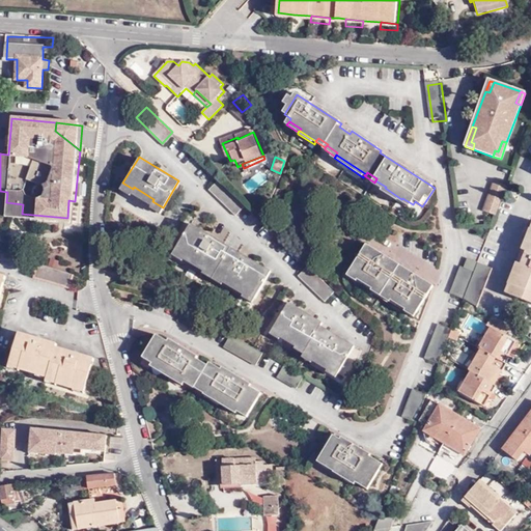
[(235,213),(245,203),(218,176),(208,187),(235,213)]
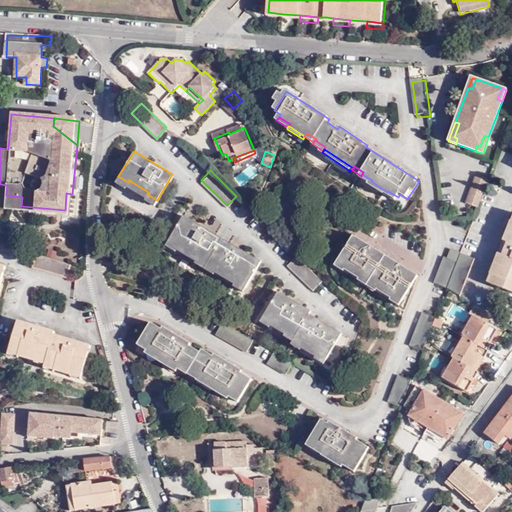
[(371,181),(372,180),(362,174),(361,176),(360,177),(369,184),(371,181)]
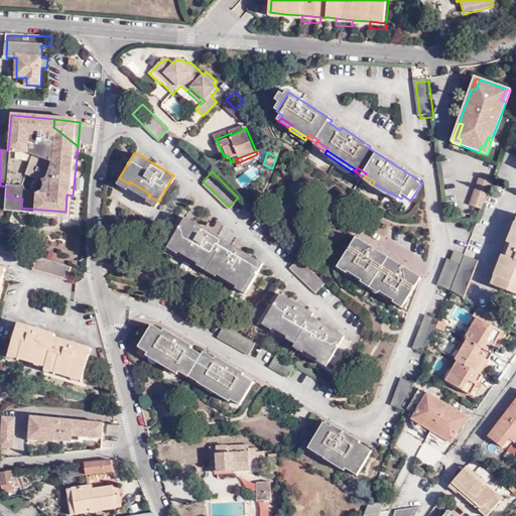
[(470,204),(484,209),(493,180),(480,175),(470,204)]
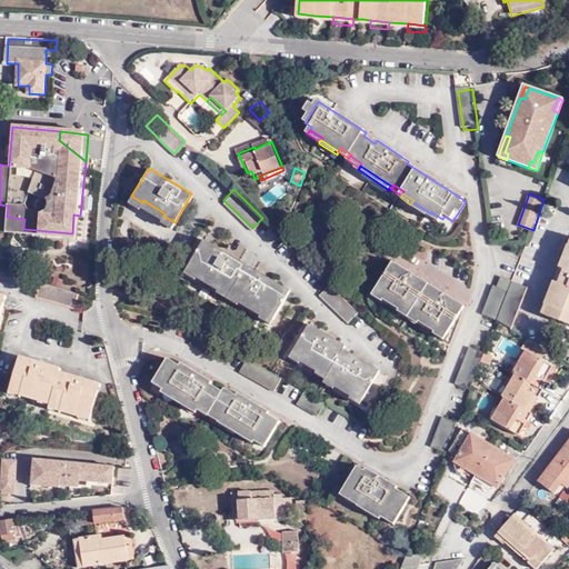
[(131,196),(129,201),(139,207),(141,205),(142,202),(131,196)]
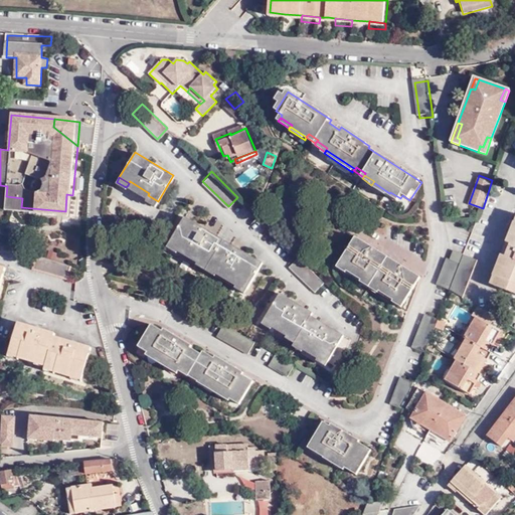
[(129,183),(128,185),(147,197),(148,195),(149,193),(130,181),(129,183)]
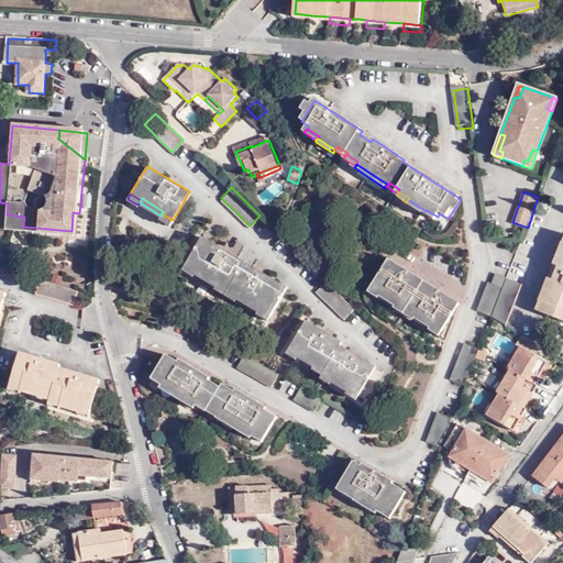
[(408,199),(406,202),(423,216),(424,213),(426,211),(408,199)]
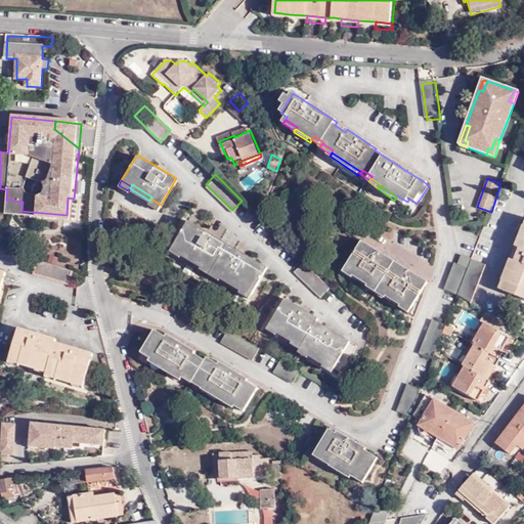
[(395,199),(405,206),(407,202),(397,195),(396,197),(395,199)]
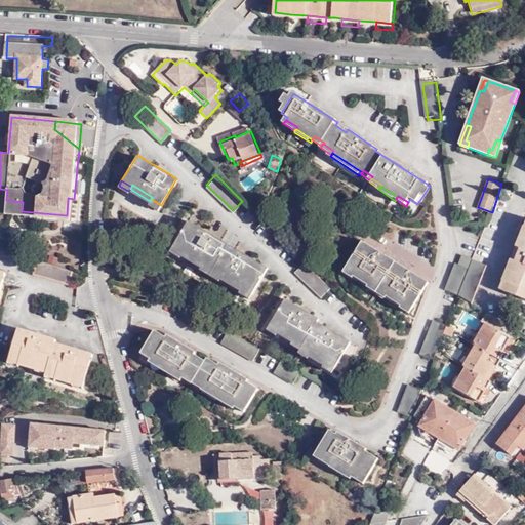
[(23,202),(6,200),(5,216),(72,223),(74,199),(68,198),(67,215),(22,211),(23,202)]
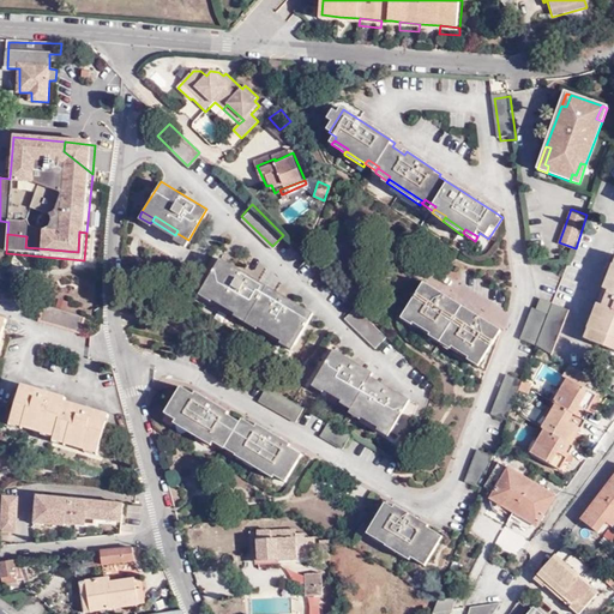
[(176,233),(175,235),(173,239),(185,246),(188,240),(176,233)]
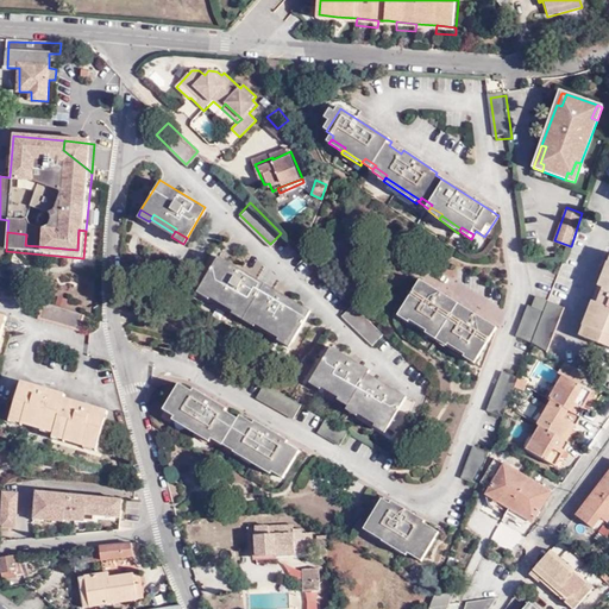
[(353,302),(281,233),(270,244),(343,314),(353,302)]
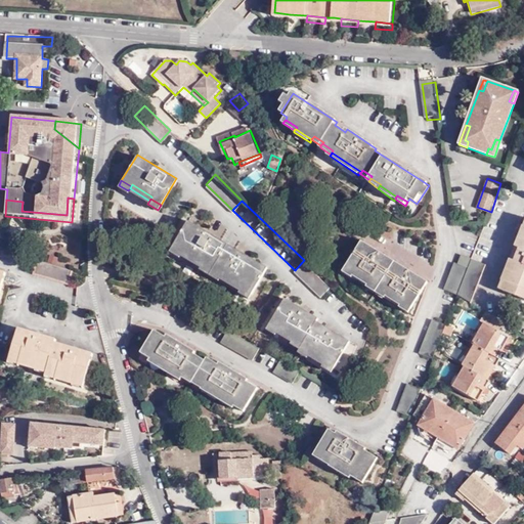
[(267,266),(188,219),(172,247),(182,252),(184,250),(203,261),(202,264),(220,275),(222,272),(244,286),(242,288),(251,293),(267,266)]
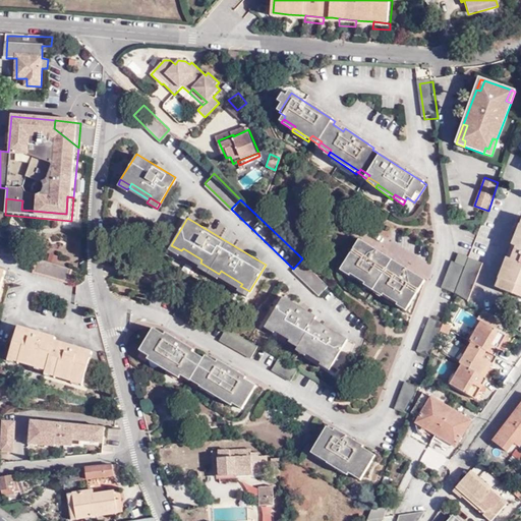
[(425,280),(360,238),(343,264),(353,271),(354,269),(367,278),(366,279),(386,291),(388,290),(400,298),(399,300),(408,306),(425,280)]
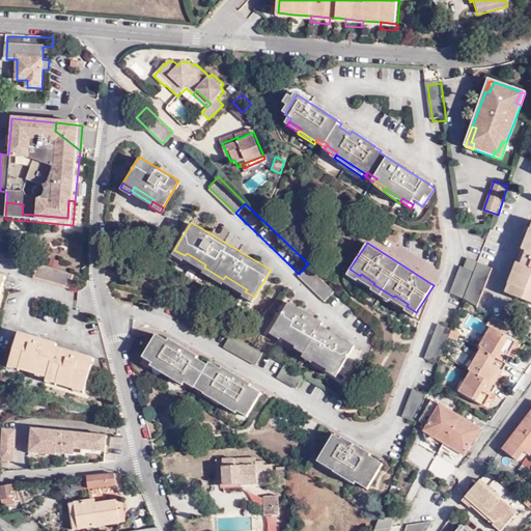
[(530,303),(530,246),(526,244),(524,250),(529,252),(524,266),(519,263),(516,270),(522,272),(511,296),(530,303)]
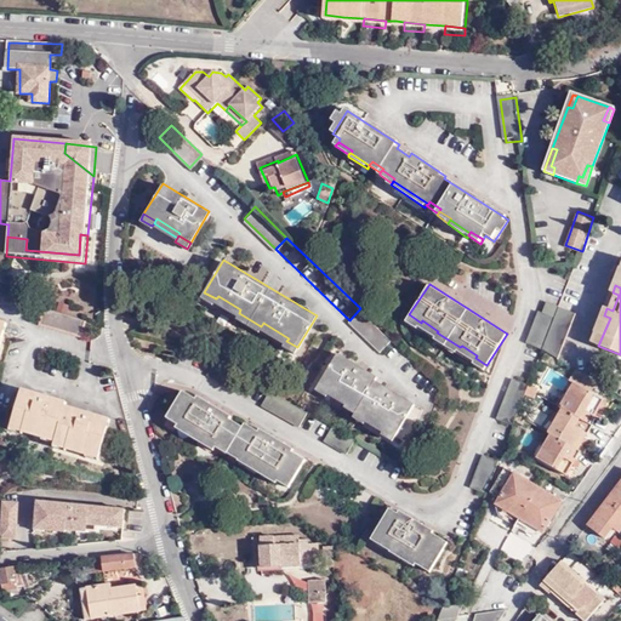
[(619,295),(613,292),(607,308),(613,311),(619,295)]
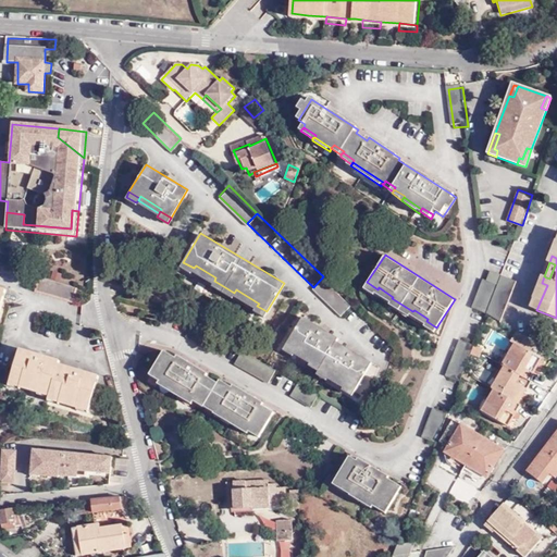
[(489,281),(500,285),(504,276),(493,272),(489,281)]
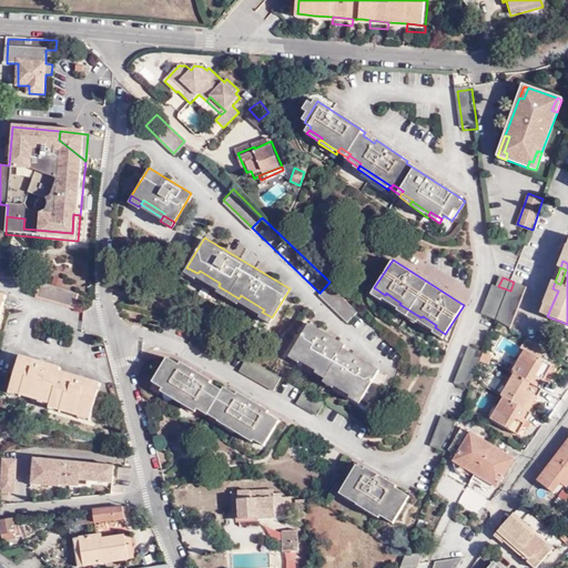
[(75,308),(80,294),(40,282),(36,297),(74,310),(75,308)]
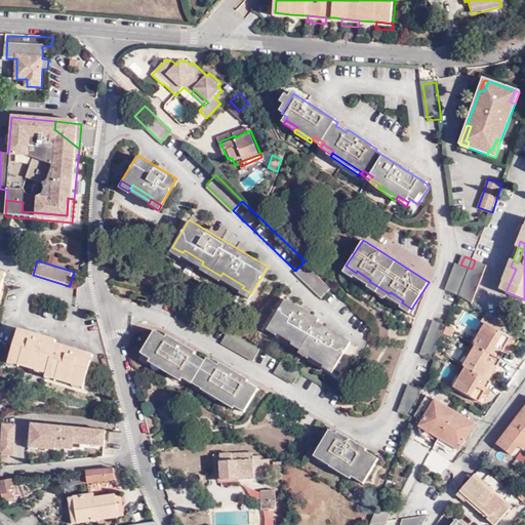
[(322,295),(331,286),(305,260),(295,271),(322,295)]
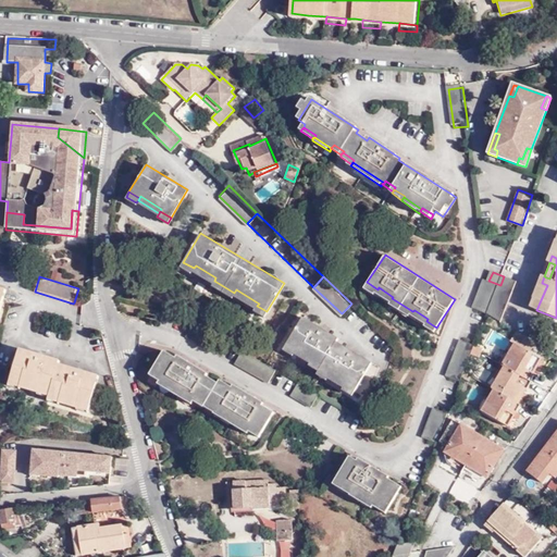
[(519,283),(504,276),(500,285),(489,314),(504,323),(519,283)]
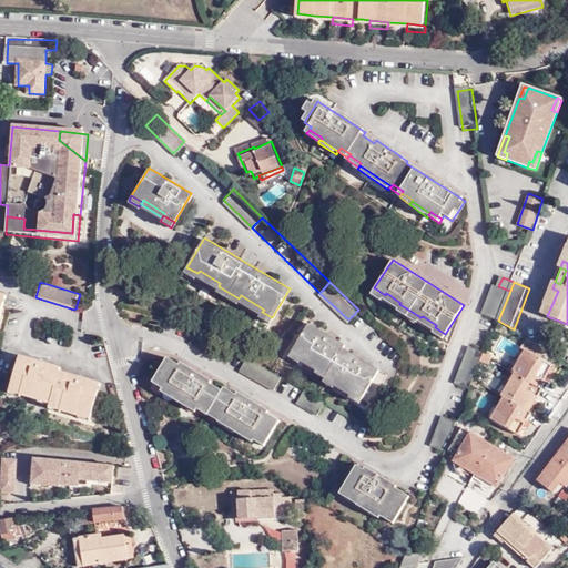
[(144,290),(132,285),(129,297),(141,301),(144,290)]
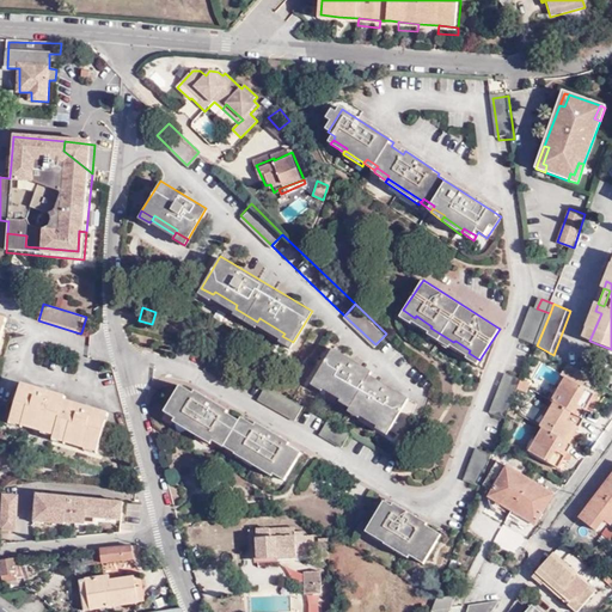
[(521,340),(537,346),(550,313),(537,308),(533,307),(521,340)]
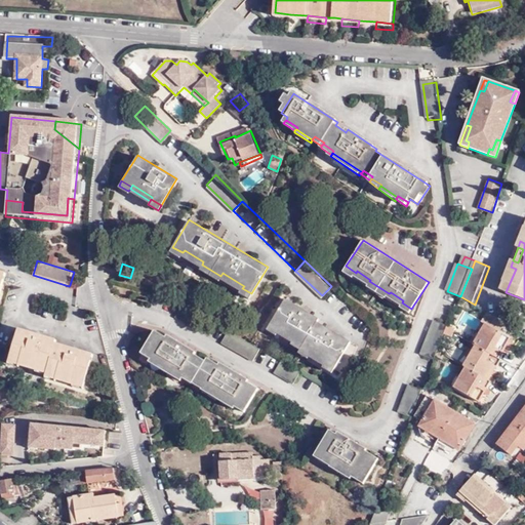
[(356,273),(346,266),(344,270),(353,276),(354,274),(356,273)]
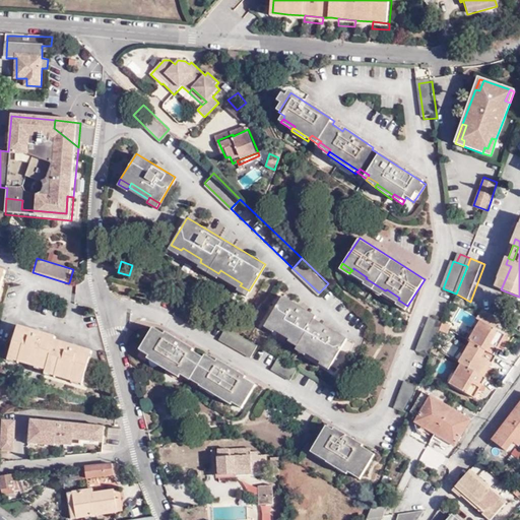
[(506,264),(497,287),(501,289),(511,266),(506,264)]
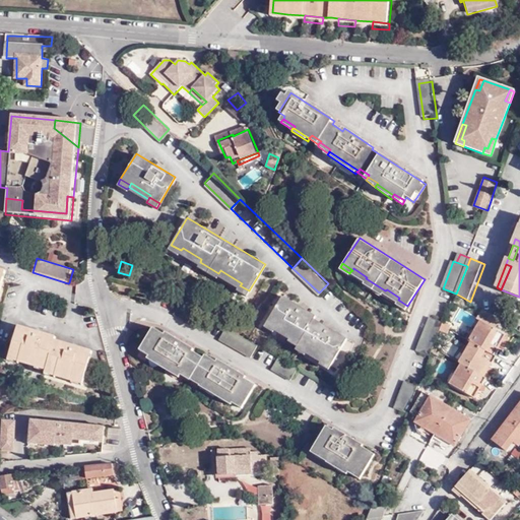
[(352,270),(350,271),(365,280),(366,278),(367,277),(353,268),(352,270)]
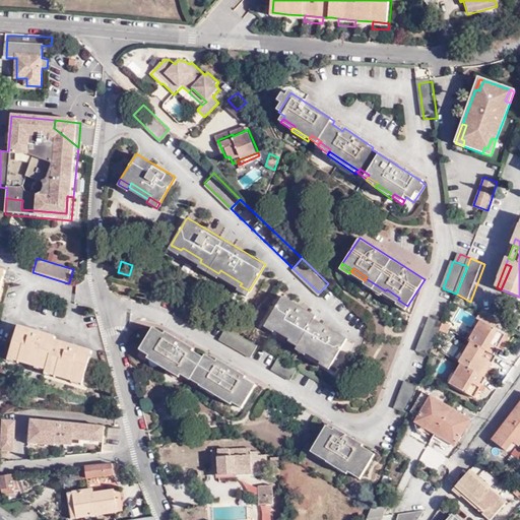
[(364,282),(383,296),(384,294),(385,290),(366,278),(365,280),(364,282)]
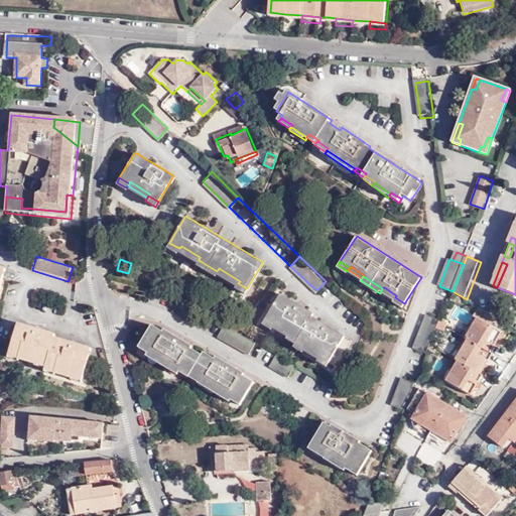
[(396,295),(384,287),(382,288),(381,291),(394,299),(395,297),(396,295)]
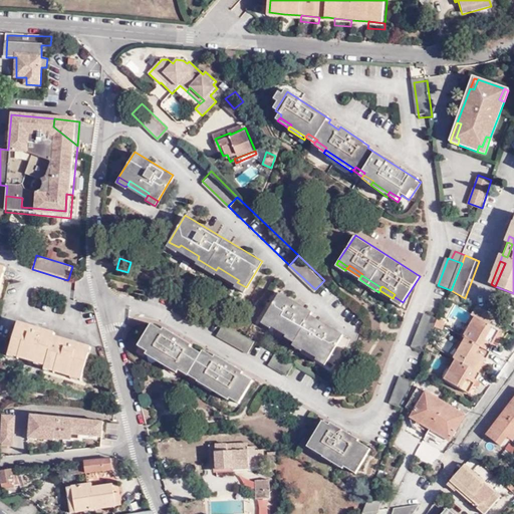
[(311,311),(278,291),(263,316),(273,323),(274,321),(288,330),(287,331),(295,336),(294,339),(305,345),(319,353),(318,354),(327,359),(343,334),(309,314),(311,311)]
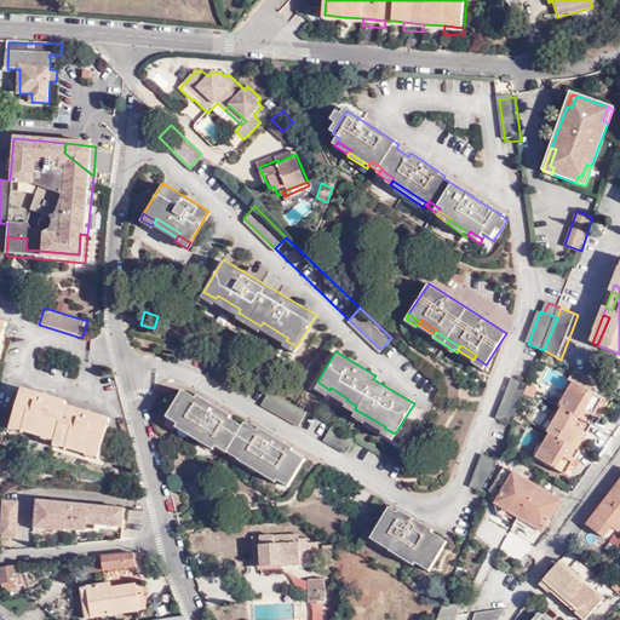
[(475,357),(474,360),(471,362),(482,369),(486,365),(475,357)]
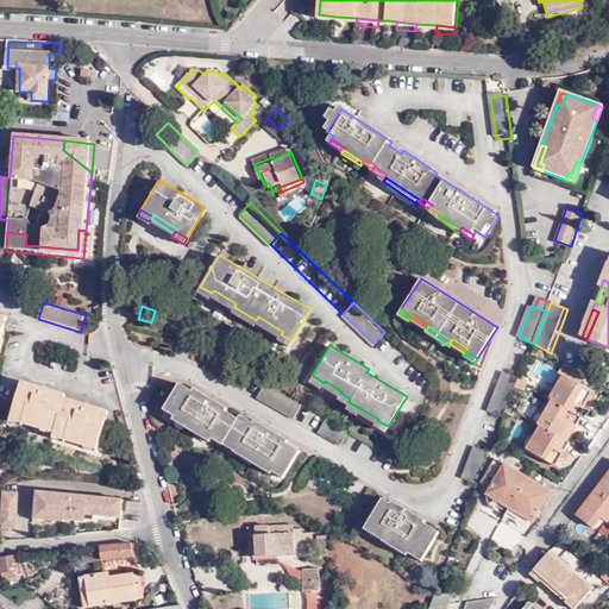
[(518,387),(521,378),(504,372),(489,412),(506,418),(518,387)]
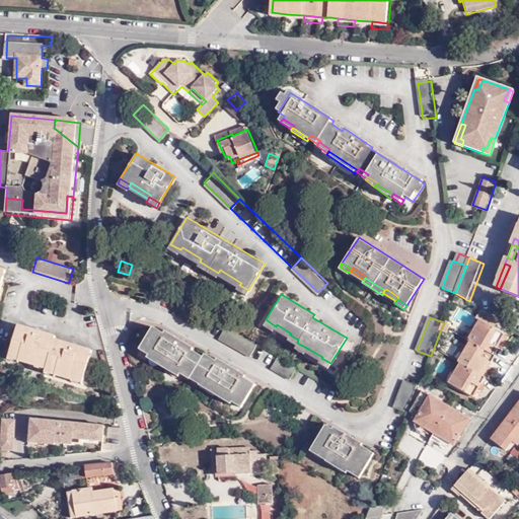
[(446,382),(478,402),(493,381),(488,378),(500,358),(497,356),(509,338),(478,318),(465,339),(468,341),(456,361),(458,362),(446,382)]
